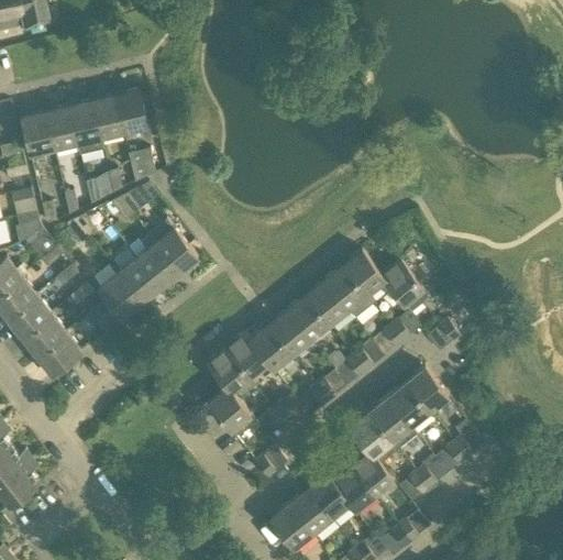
[(9,33),(50,23),(44,0),(0,0),(0,30),(9,29),(9,33)]
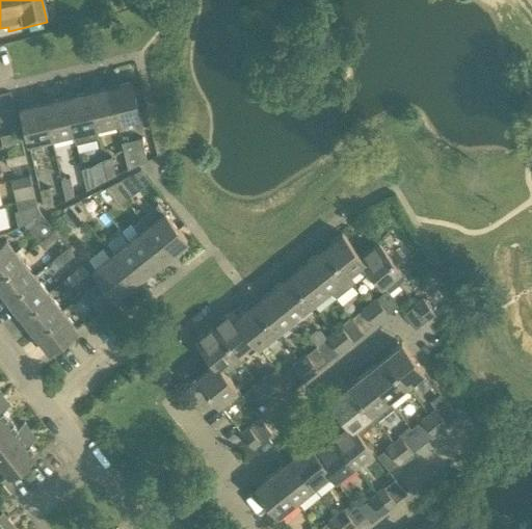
[(131,84),(118,86),(117,83),(106,85),(107,89),(108,89),(116,125),(139,120),(131,84)]
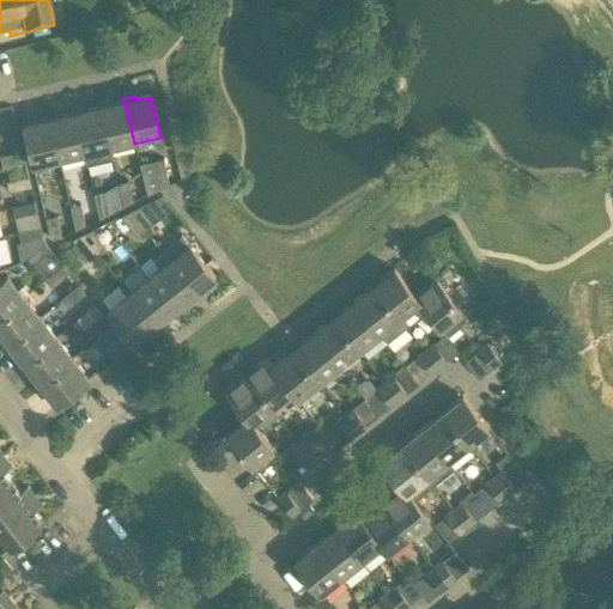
[(123,103),(111,105),(110,102),(97,104),(98,109),(99,109),(109,150),(134,144),(125,103),(123,103)]
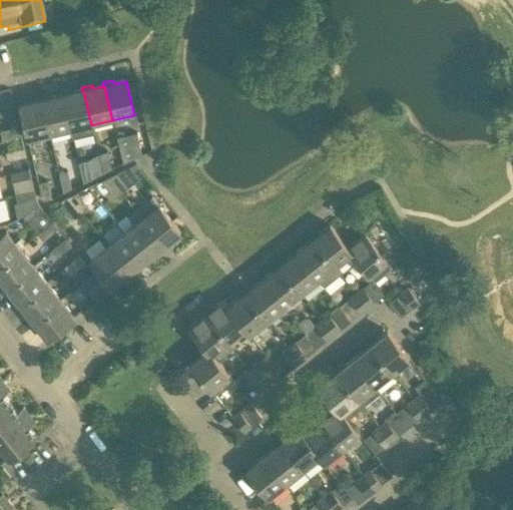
[(71,90),(60,92),(61,96),(62,96),(70,130),(72,137),(93,132),(91,125),(83,91),(82,91),(72,93),(71,90)]
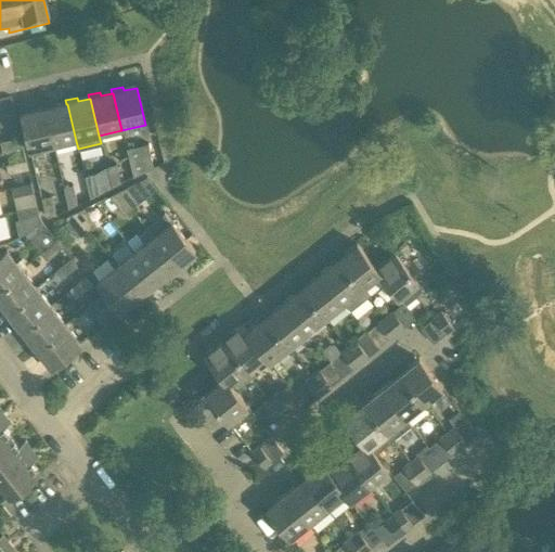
[(66,104),(55,106),(54,102),(42,105),(43,110),(44,110),(53,146),(76,141),(67,104),(66,104)]
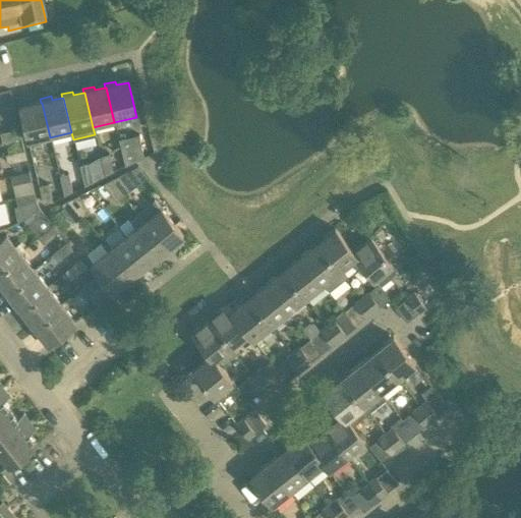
[(41,103),(31,105),(30,101),(18,104),(27,142),(50,137),(42,103),(41,103)]
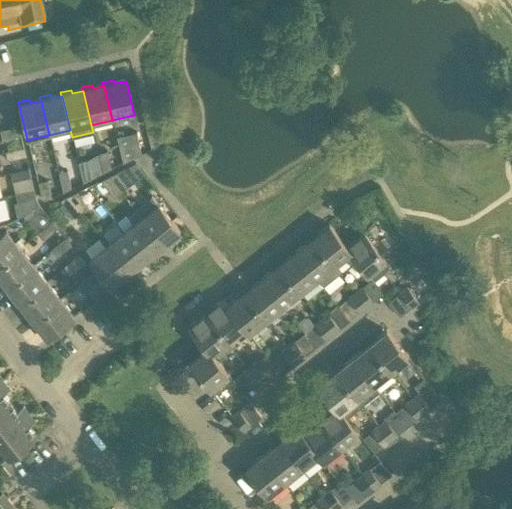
[(0,119),(15,116),(13,107),(0,110),(0,119)]
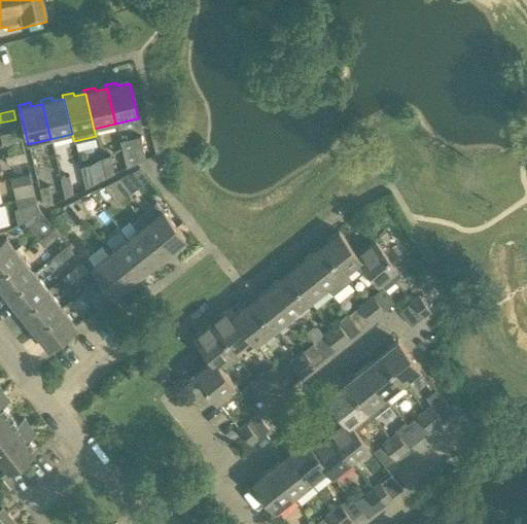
[(20,133),(0,137),(2,146),(22,142),(20,133)]
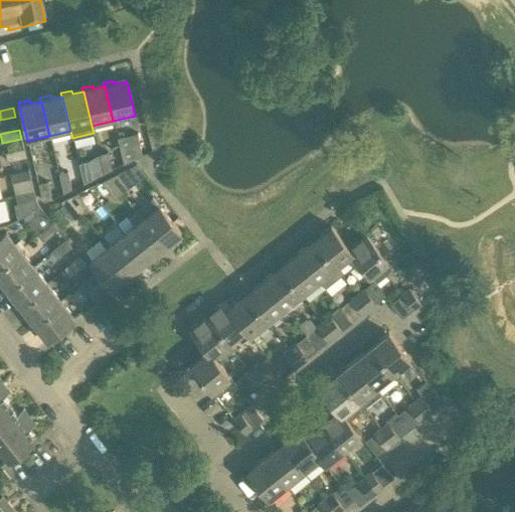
[(137,139),(118,143),(124,169),(142,161),(137,139)]
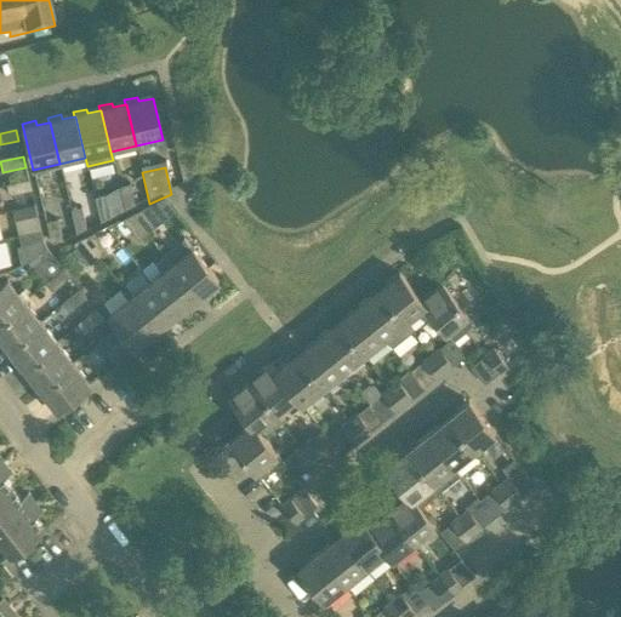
[(29,182),(6,187),(9,198),(32,193),(29,182)]
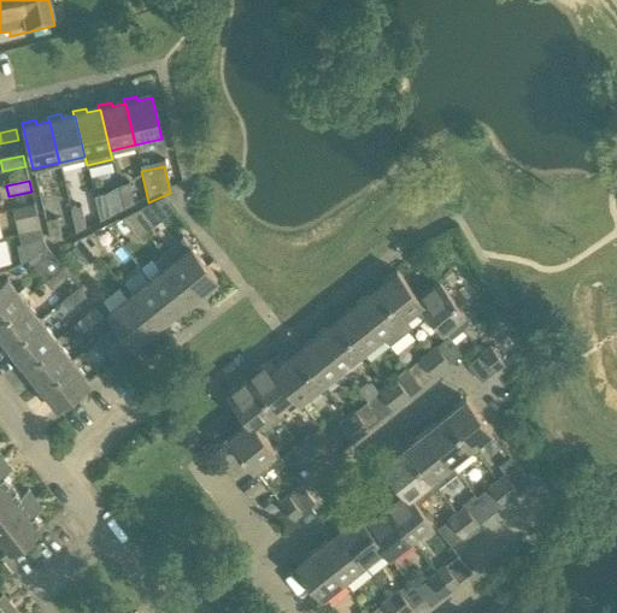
[(129,184),(118,188),(124,211),(134,206),(129,184)]
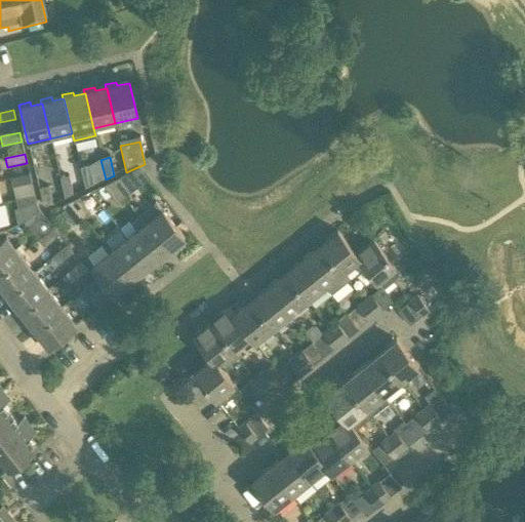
[(89,167),(80,169),(85,190),(93,186),(89,167)]
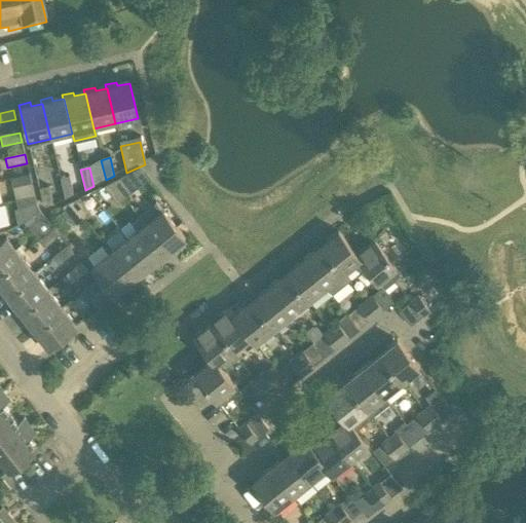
[(30,176),(10,180),(12,189),(32,185),(30,176)]
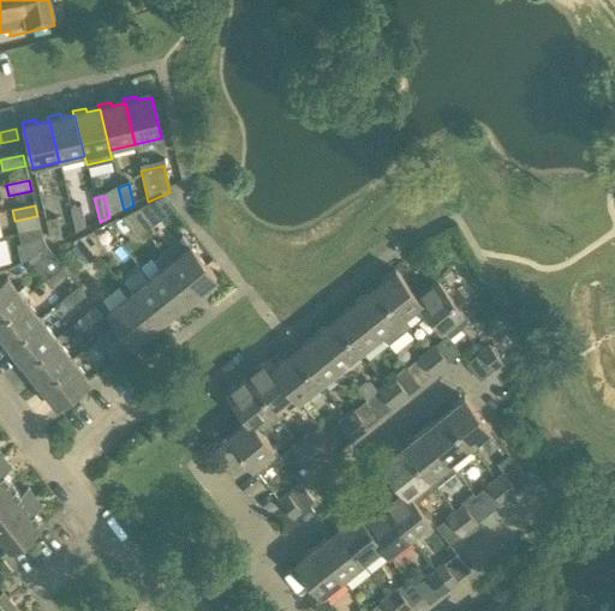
[(81,208),(70,210),(76,234),(85,229),(81,208)]
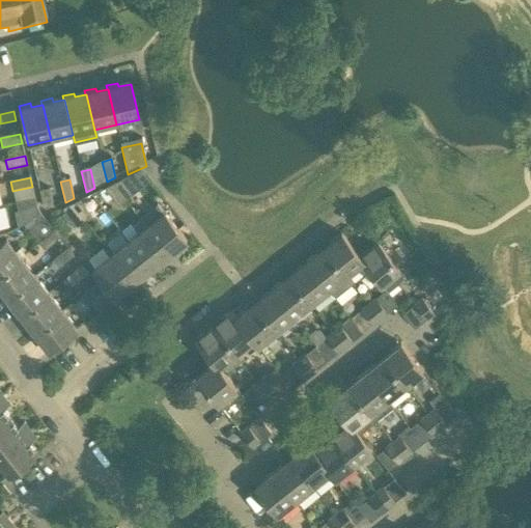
[(120,182),(112,186),(126,202),(132,196),(120,182)]
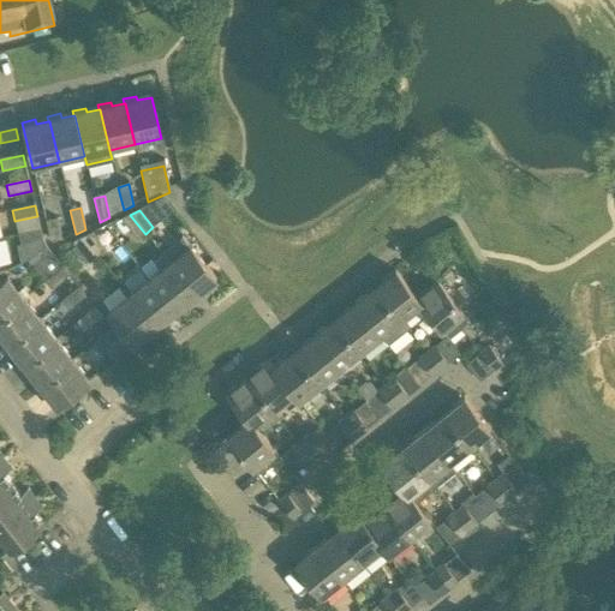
[(145,234),(130,215),(120,220),(121,221),(130,232),(137,240),(145,234)]
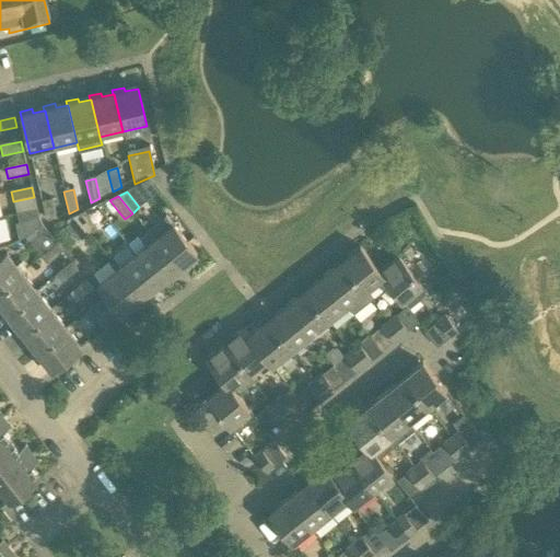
[(42,202),(46,221),(56,219),(51,200),(42,202)]
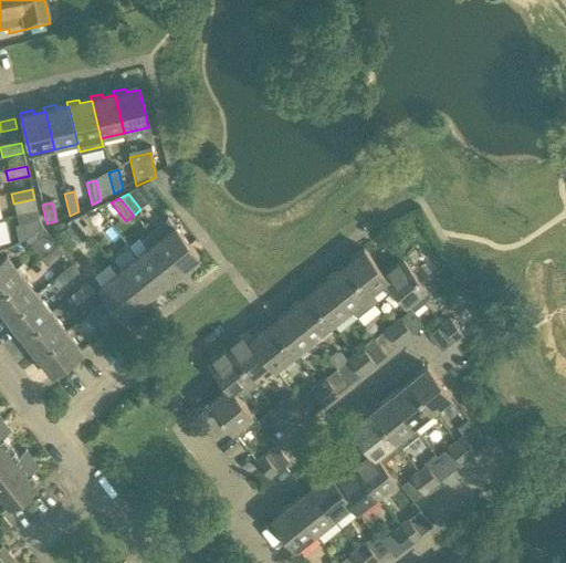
[(112,204),(105,208),(114,218),(119,214),(112,204)]
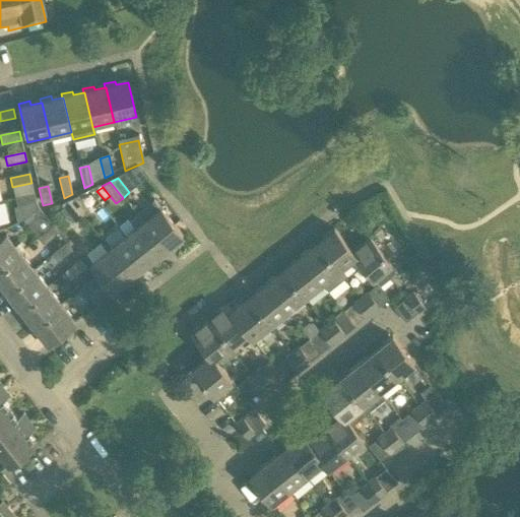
[(34,195),(15,199),(17,208),(37,204),(34,195)]
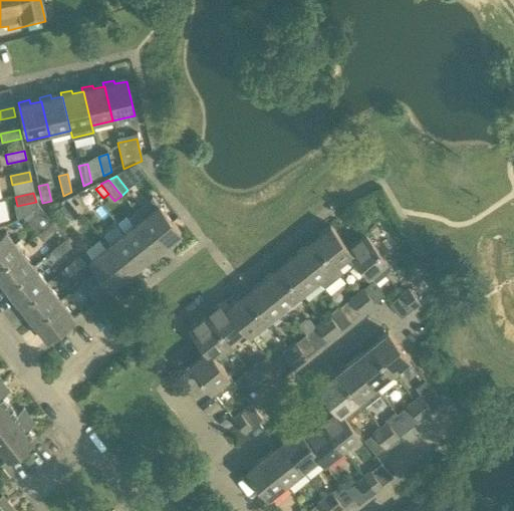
[(76,196),(68,200),(81,216),(88,210),(76,196)]
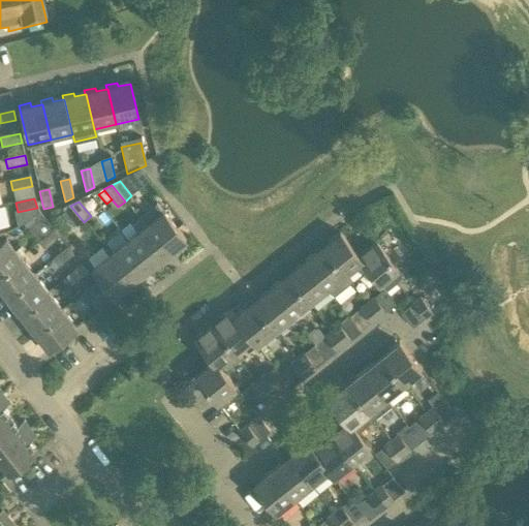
[(84,222),(70,206),(62,210),(76,227),(84,222)]
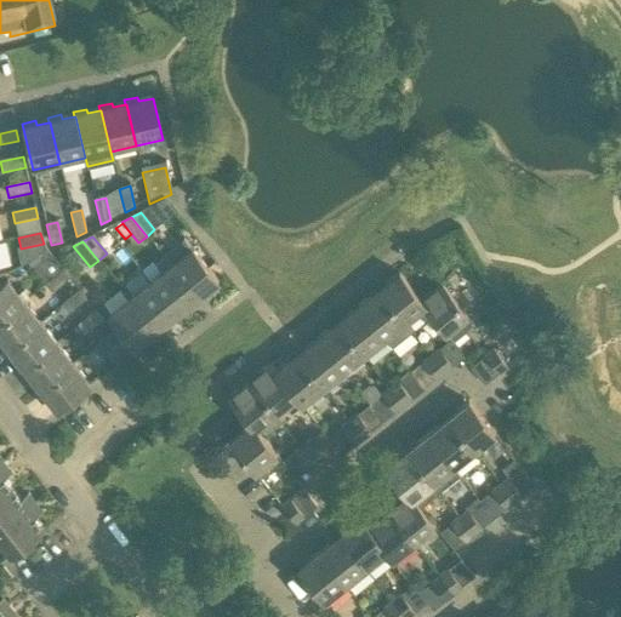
[(46,250),(28,264),(35,273),(52,258),(46,250)]
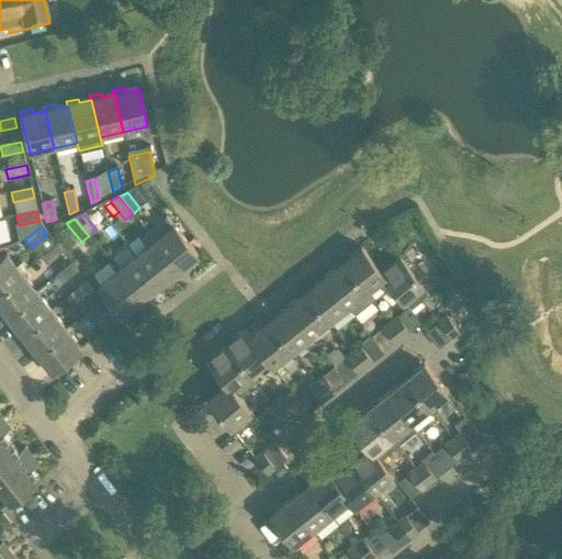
[(173,226),(154,242),(180,276),(189,268),(187,265),(197,256),(173,226)]
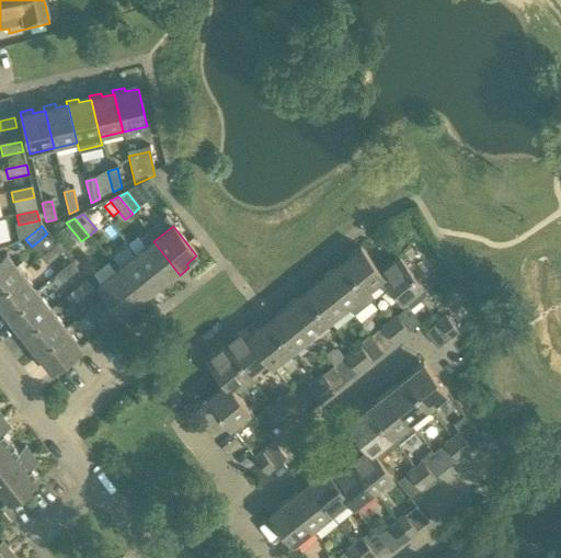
[(180,275),(153,241),(135,257),(159,286),(169,279),(172,282),(180,275)]
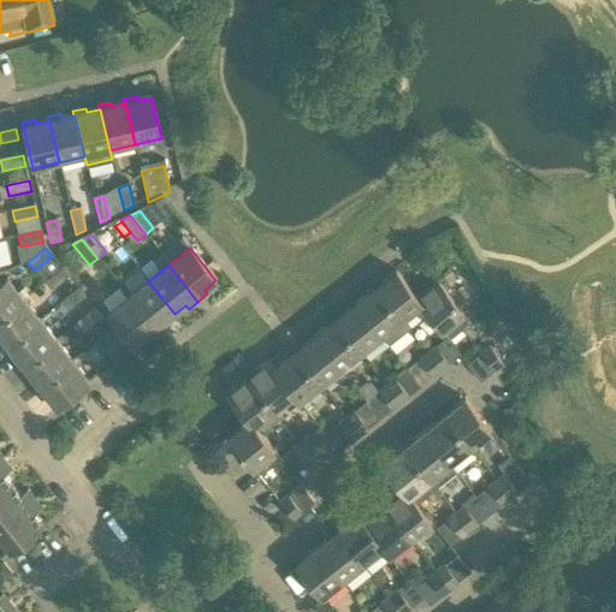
[(63,269),(45,284),(51,292),(69,278),(63,269)]
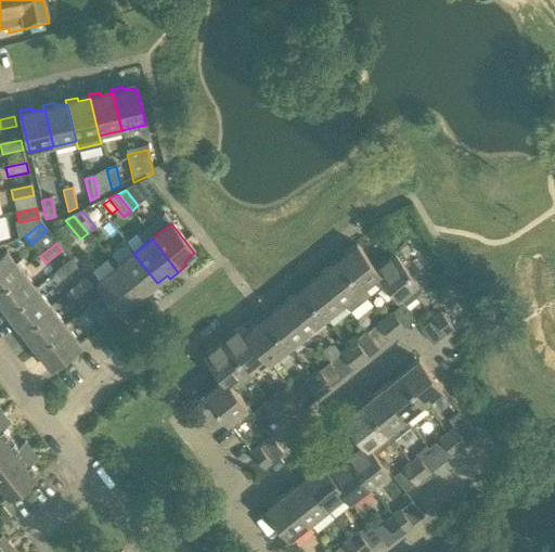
[(375,269),(357,246),(337,260),(361,290),(378,276),(379,276),(375,270),(375,269)]
